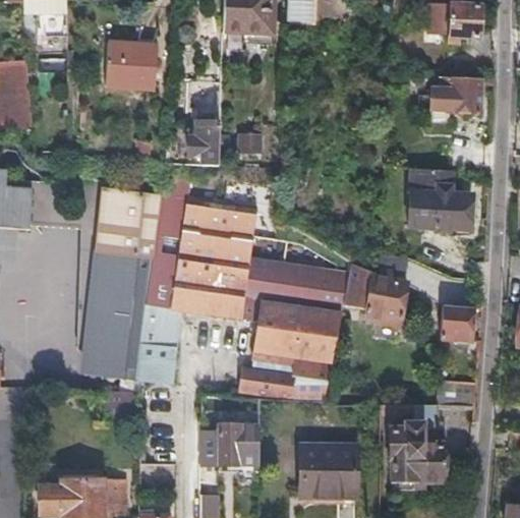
[(22,0),(23,10),(34,10),(33,0),(22,0)]
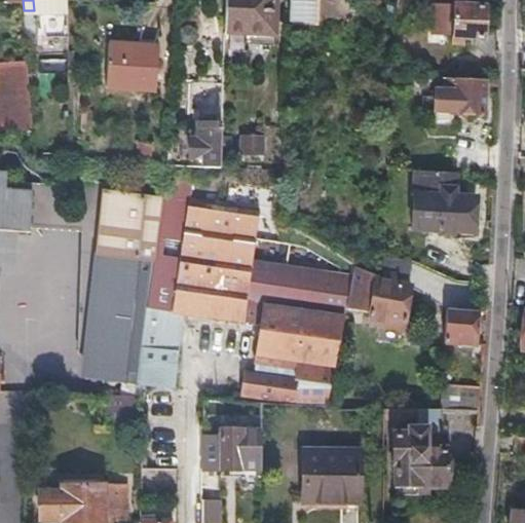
[(33,0),(34,10),(36,9),(37,32),(67,31),(66,0),(33,0)]
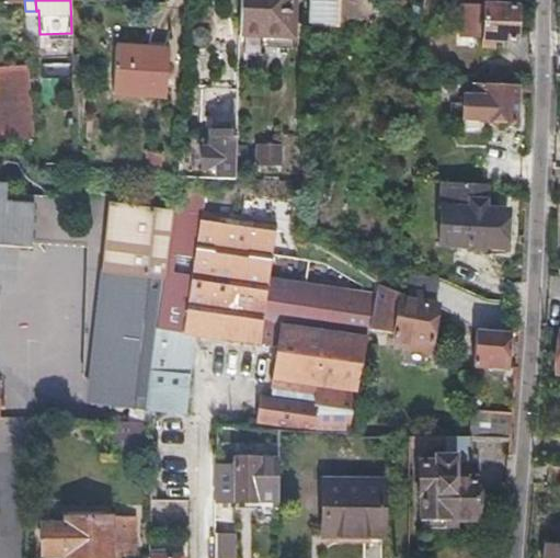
[(241,0),(239,33),(261,34),(294,36),(296,0),(241,0)]
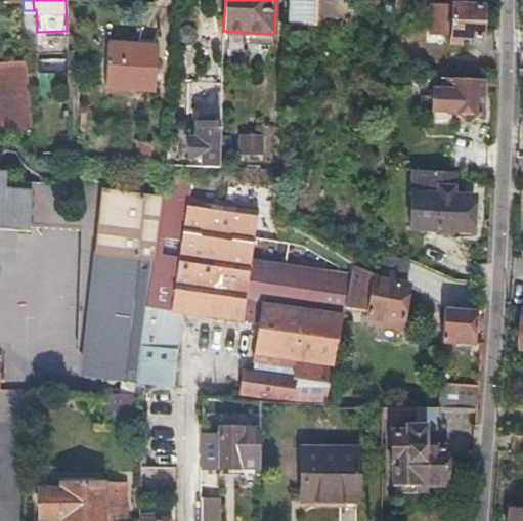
[(405,18),(406,0),(394,0),(394,17),(405,18)]
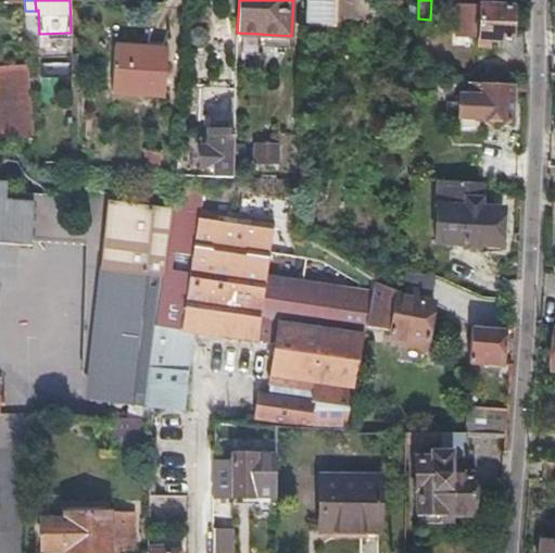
[(467,5),(466,25),(465,44),(472,45),(472,36),(490,37),(511,38),(512,5),(475,3),(475,7),(467,5)]
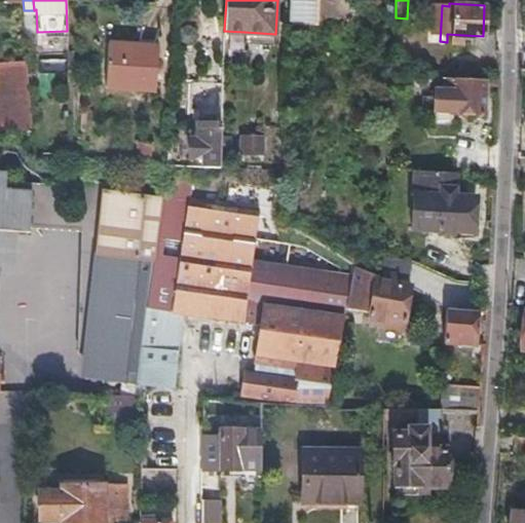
[(274,44),(275,34),(245,32),(244,43),(274,44)]
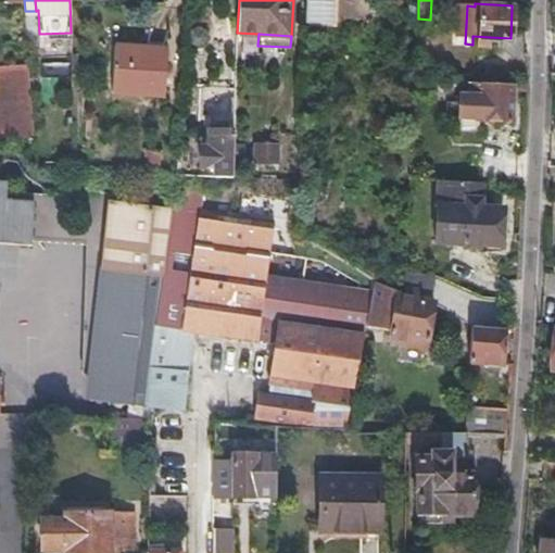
[(490,46),(490,37),(472,36),(472,45),(490,46)]
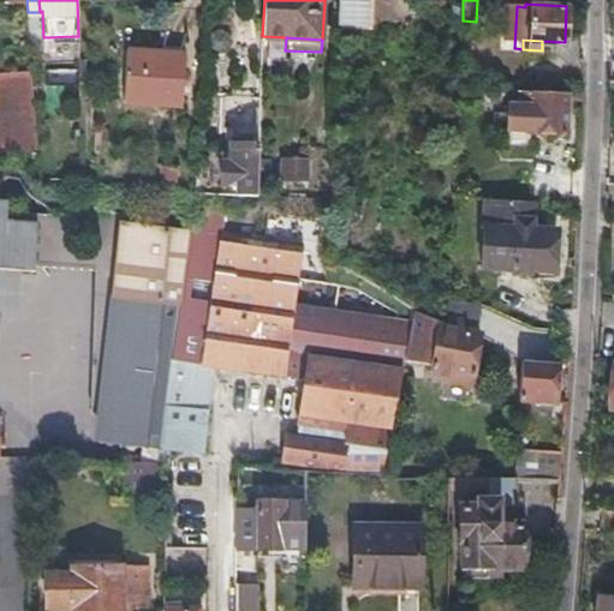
[(179,105),(182,79),(184,54),(127,49),(124,100),(179,105)]
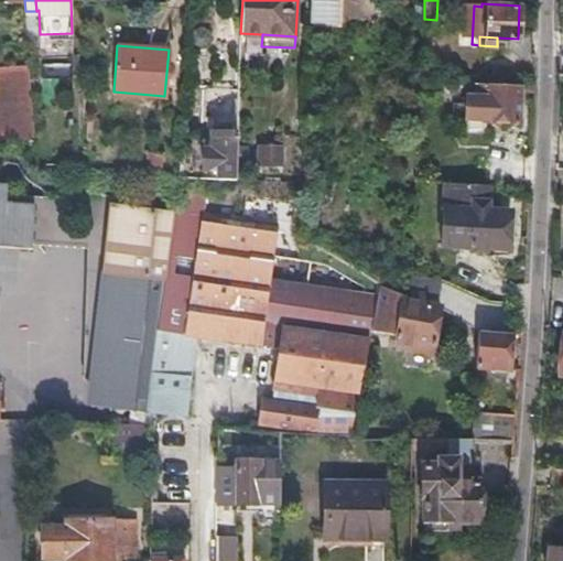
[(0,64),(0,138),(30,135),(26,62),(0,64)]
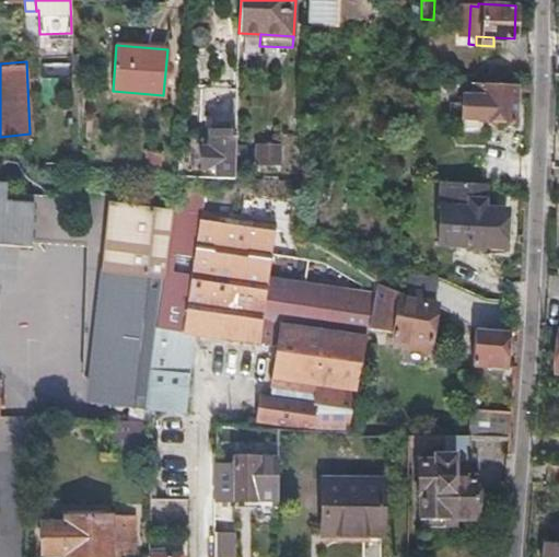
[(225,71),(225,81),(224,91),(216,90),(214,109),(218,109),(233,111),(236,71),(225,71)]
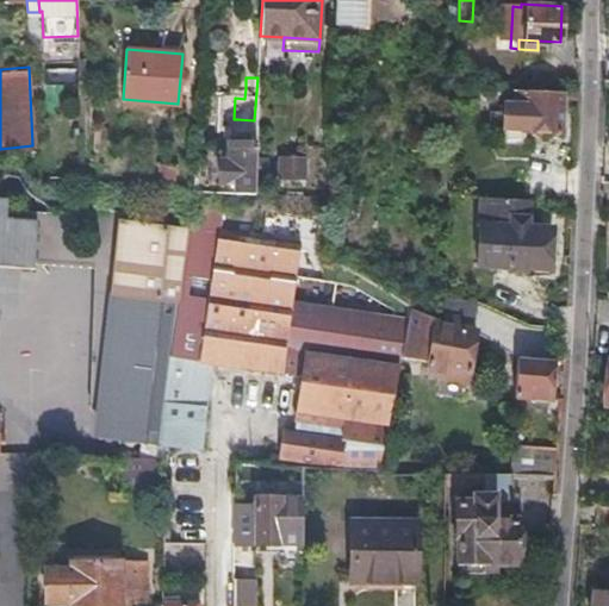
[(507,139),(516,139),(527,139),(527,129),(558,130),(559,91),(508,89),(507,139)]
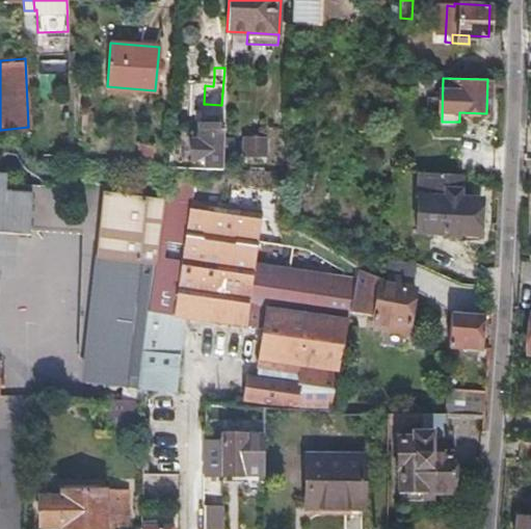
[(211,117),(221,118),(221,105),(207,104),(206,117),(211,117)]
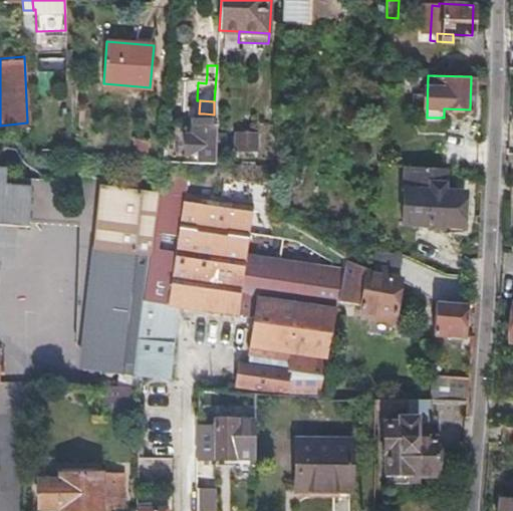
[(203,121),(197,120),(191,120),(190,135),(183,134),(181,155),(193,156),(193,162),(211,163),(214,114),(204,113),(203,121)]
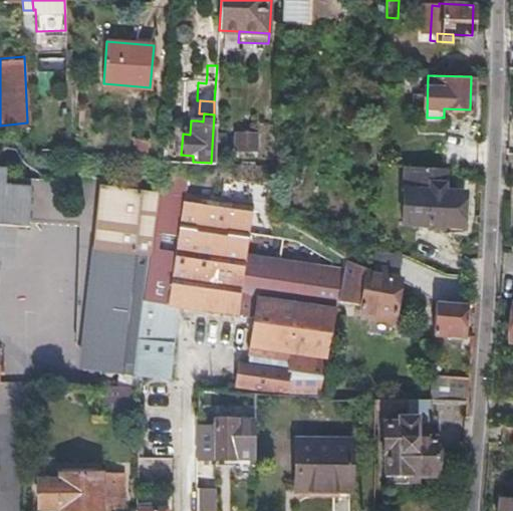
[(253,151),(253,142),(254,133),(234,132),(232,150),(253,151)]
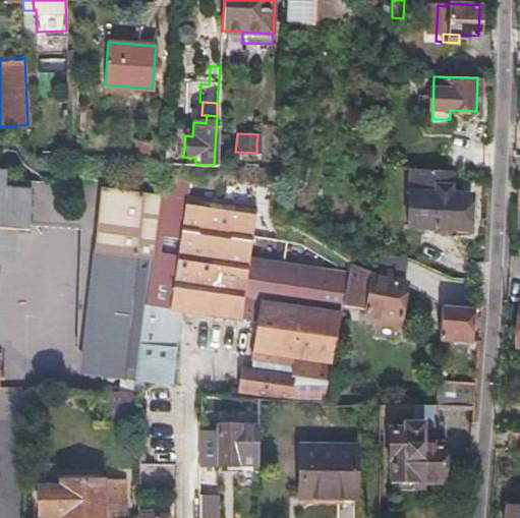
[(135,136),(133,157),(147,160),(149,137),(135,136)]
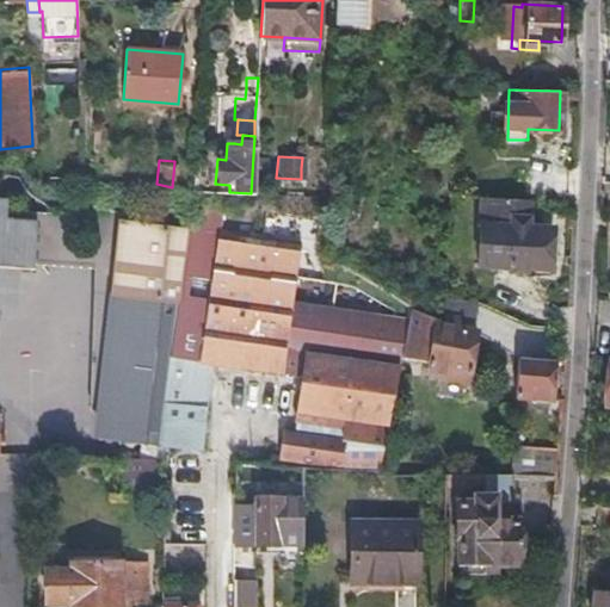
[(509,271),(518,272),(527,272),(527,267),(552,268),(553,227),(528,225),(529,199),(481,198),(480,266),(509,266),(509,271)]
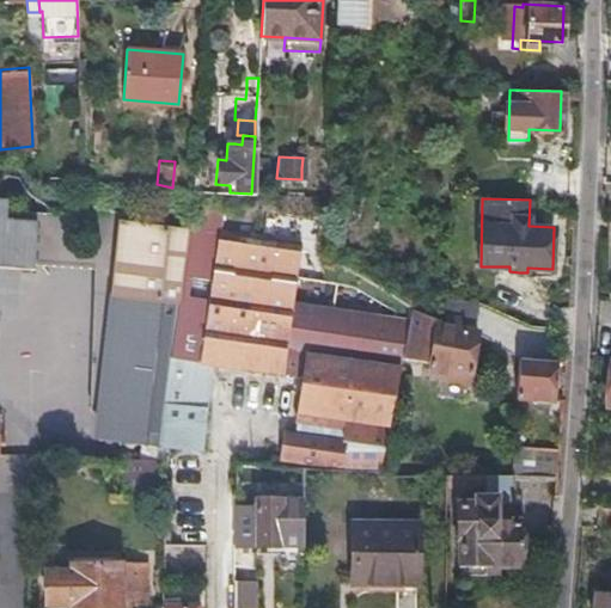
[(0,269),(31,271),(31,265),(32,222),(6,220),(6,212),(7,200),(0,200),(0,269)]
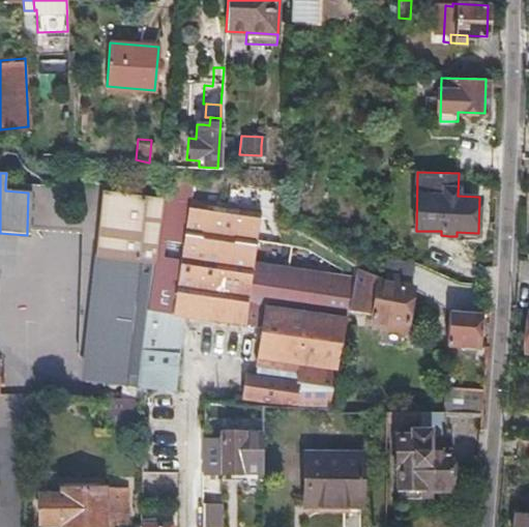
[(173,189),(192,192),(193,175),(175,173),(173,189)]
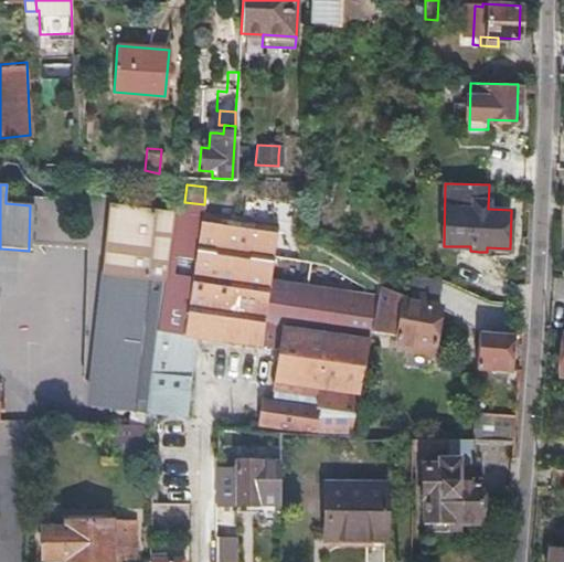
[(6,195),(6,203),(30,205),(29,245),(91,250),(82,380),(93,381),(112,203),(94,201),(92,231),(63,229),(65,199),(6,195)]
